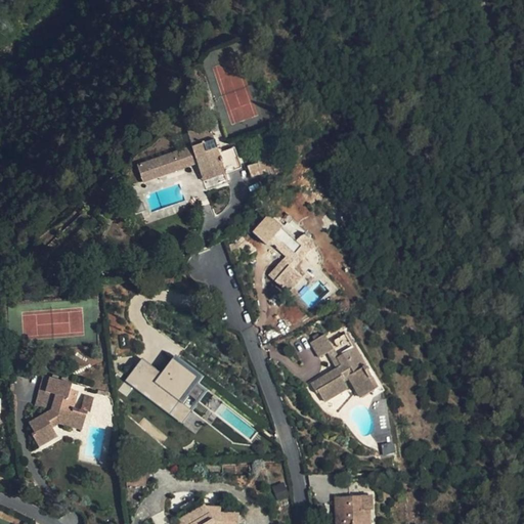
[(190,147),(136,166),(138,172),(141,182),(163,176),(163,174),(186,166),(184,159),(193,156),(195,163),(206,190),(227,183),(208,127),(185,134),(190,147)]
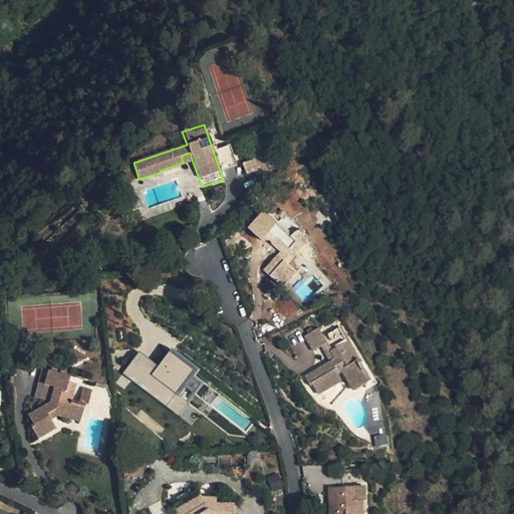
[(260,131),(263,140),(272,137),(270,127),(260,131)]
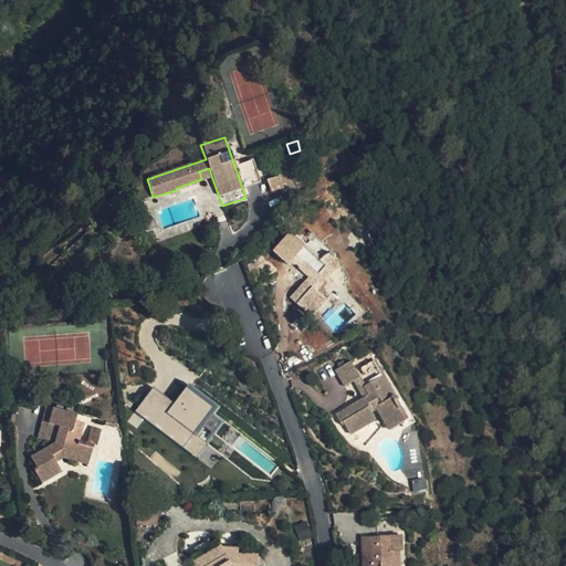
[(283,156),(290,154),(286,144),(280,146),(283,156)]
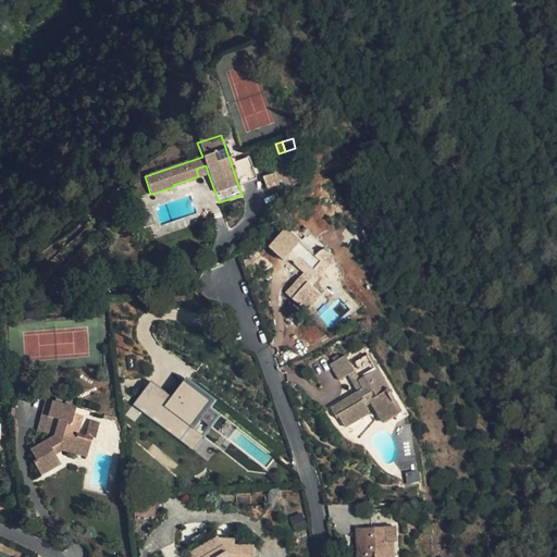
[(272,163),(275,172),(279,182),(289,178),(283,160),(272,163)]
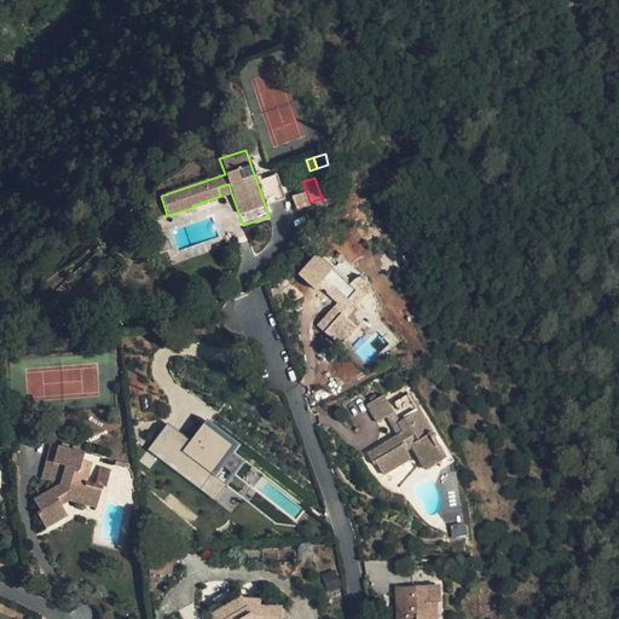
[(220,196),(231,192),(229,184),(218,187),(220,196)]
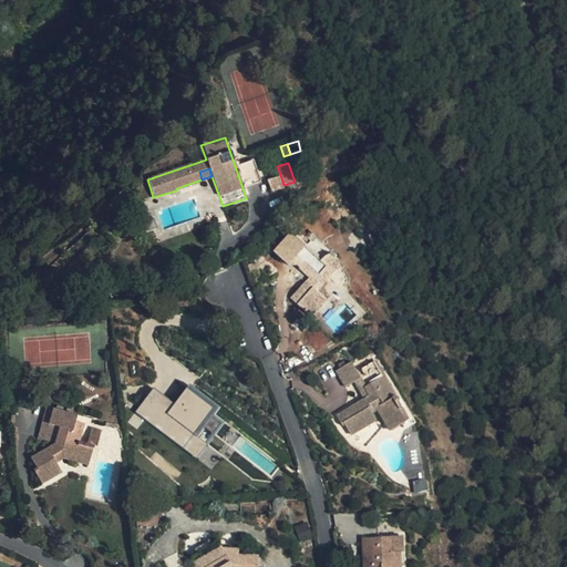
[(280,175),(268,179),(272,192),(285,187),(284,185),(280,175)]
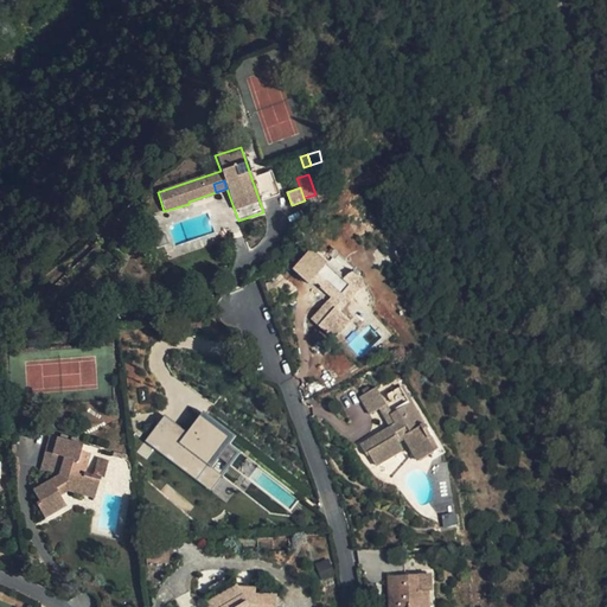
[(313,279),(333,298),(336,300),(333,304),(330,301),(312,319),(333,339),(350,320),(340,311),(357,291),(365,286),(359,275),(360,273),(355,269),(353,272),(347,275),(344,279),(327,263),(313,279)]
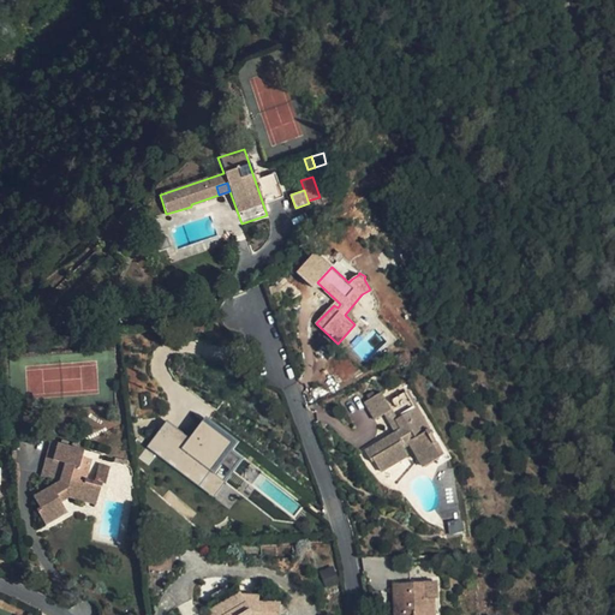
[(279,284),(267,287),(269,297),(281,292),(279,284)]
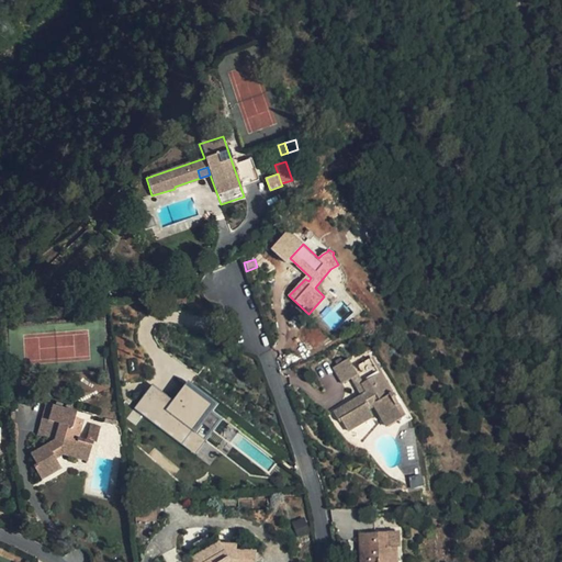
[(155,326),(156,319),(146,317),(145,324),(155,326)]
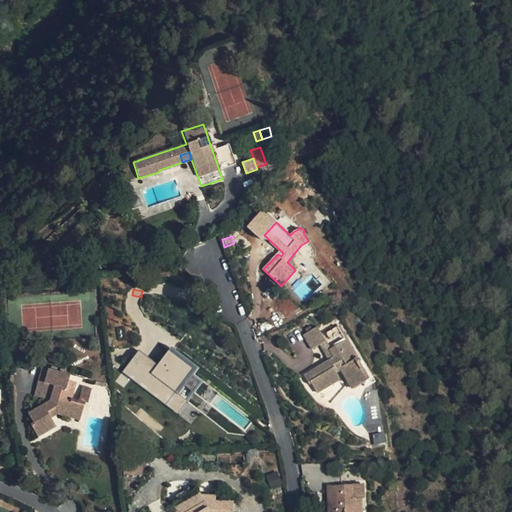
[(138,310),(132,302),(123,309),(127,315),(133,314),(138,310)]
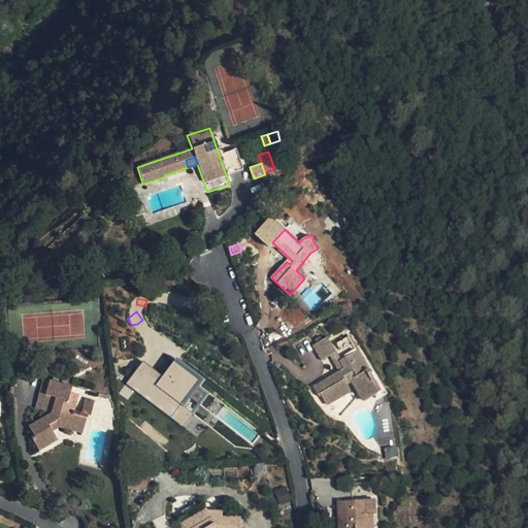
[(323,360),(330,356),(335,353),(344,368),(339,371),(314,387),(320,397),(322,396),(327,404),(351,391),(347,384),(352,381),(364,400),(380,391),(373,381),(375,380),(368,367),(366,368),(348,336),(332,345),(327,337),(314,344),(323,360)]
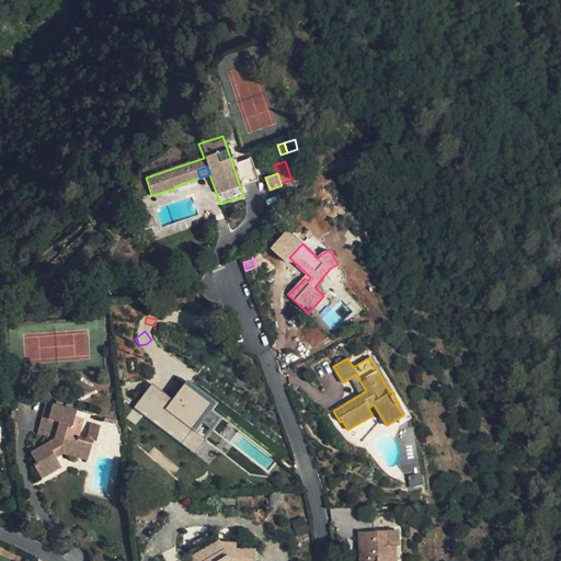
[(356,375),(351,378),(361,395),(366,391),(356,375)]
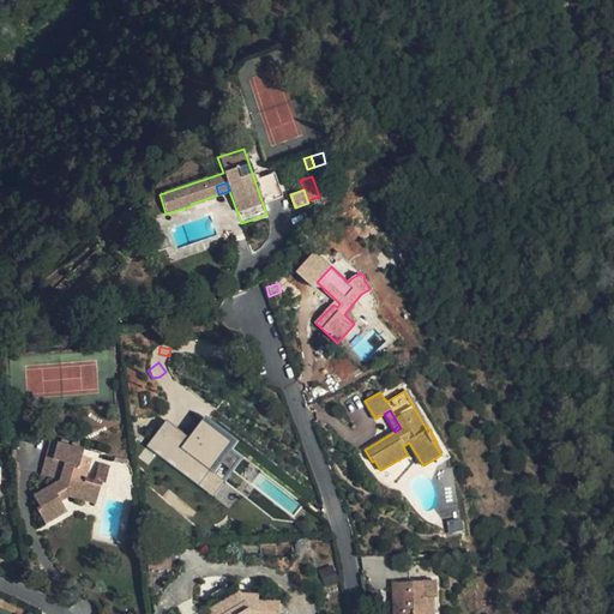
[(202,431),(186,451),(181,457),(178,455),(170,464),(202,489),(210,479),(205,475),(212,465),(227,446),(210,433),(208,437),(202,431)]
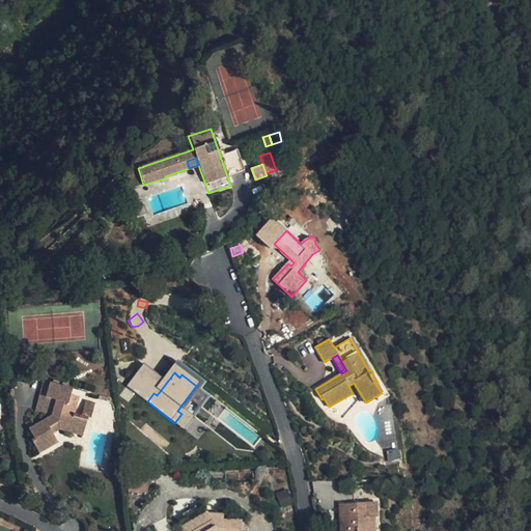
[(128,403),(144,383),(134,375),(118,395),(128,403)]
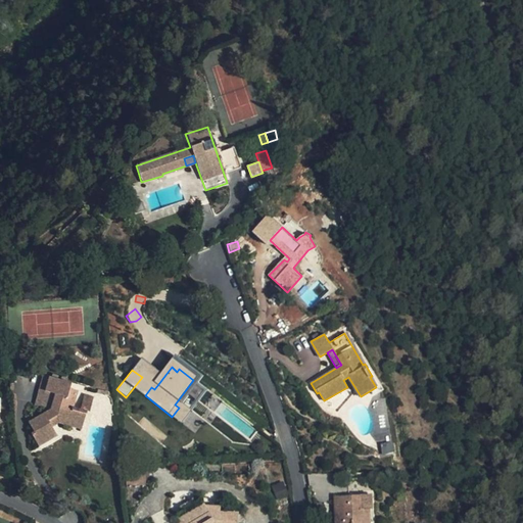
[(44,391),(48,377),(42,375),(34,403),(48,408),(52,394),(44,391)]
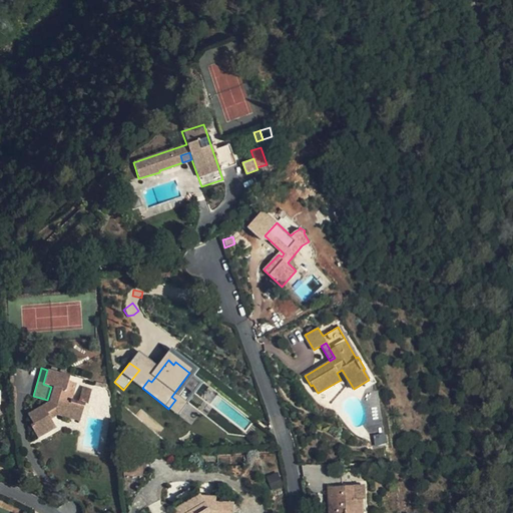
[(74,378),(47,370),(43,384),(51,387),(47,400),(50,401),(27,414),(33,423),(30,425),(37,437),(55,427),(50,419),(57,415),(78,421),(83,404),(77,402),(70,400),(72,393),(70,392),(74,378)]
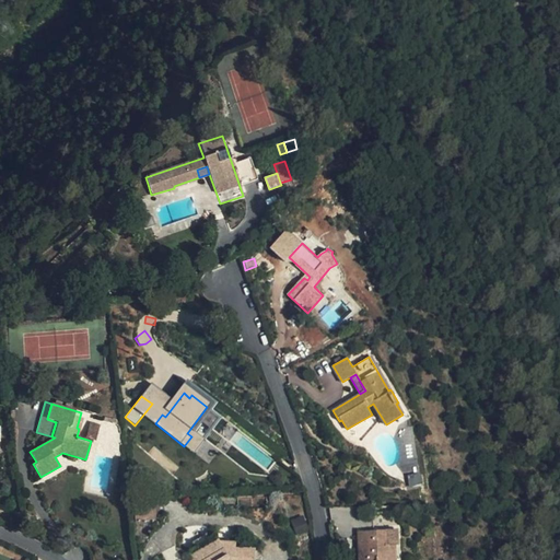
[(89,424),(84,439),(91,441),(94,442),(98,428),(89,424)]
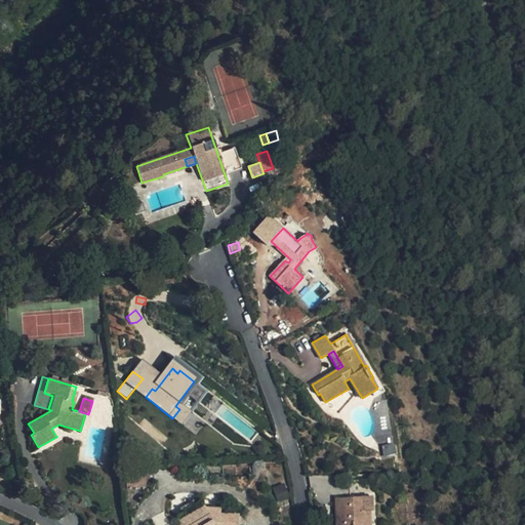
[(190,404),(182,398),(175,406),(179,409),(184,412),(190,404)]
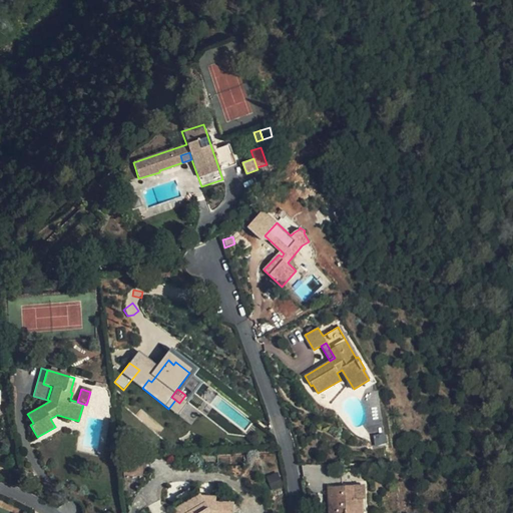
[(29,480),(25,488),(29,491),(34,482),(29,480)]
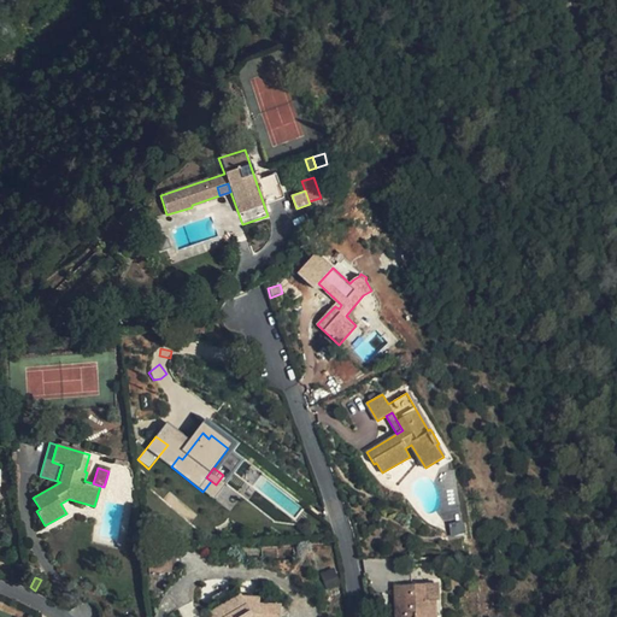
[(395,586),(395,604),(404,604),(404,616),(436,616),(435,583),(395,586)]
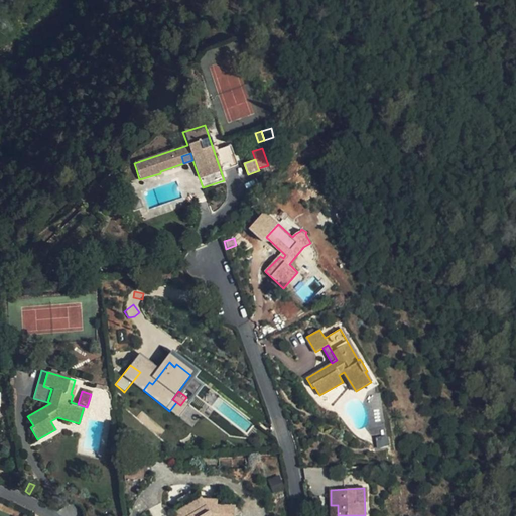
[(180,504),(194,497),(190,492),(177,500),(180,504)]
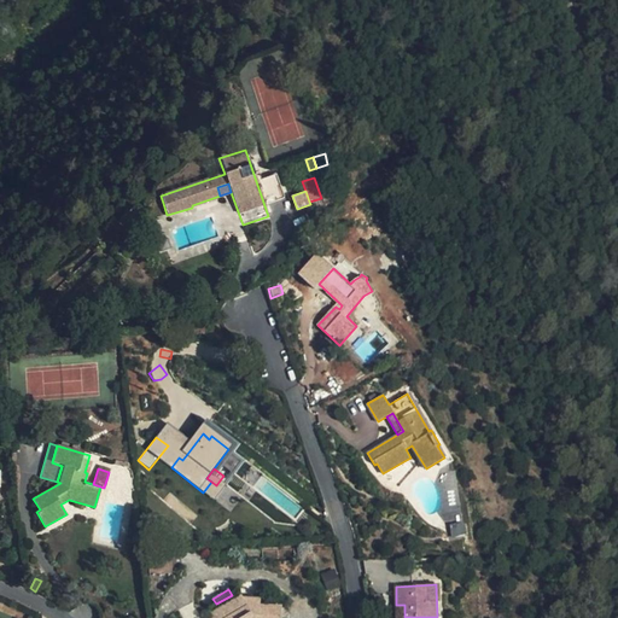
[(285,617),(286,613),(283,608),(281,608),(281,607),(261,605),(261,599),(244,596),(239,590),(232,595),(216,604),(208,608),(214,617),(211,617),(285,617)]
